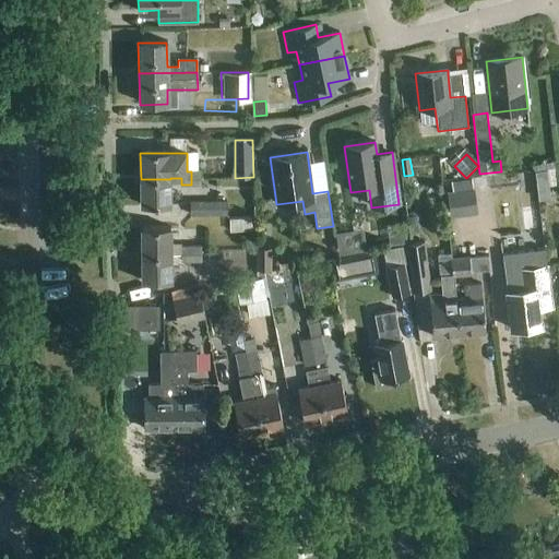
[(558,167),(549,169),(554,198),(558,195),(558,167)]
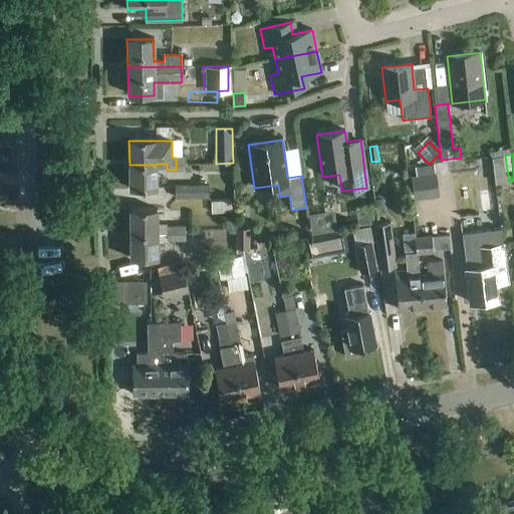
[(176,158),(176,170),(186,170),(186,158),(176,158)]
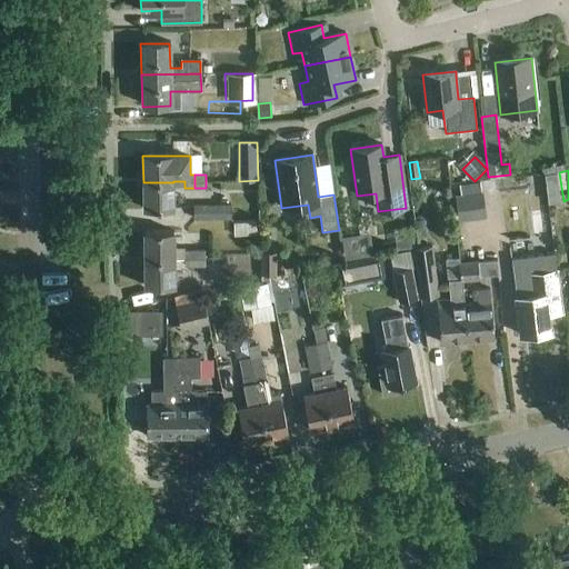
[(173,182),(143,182),(143,210),(173,210),(173,182)]
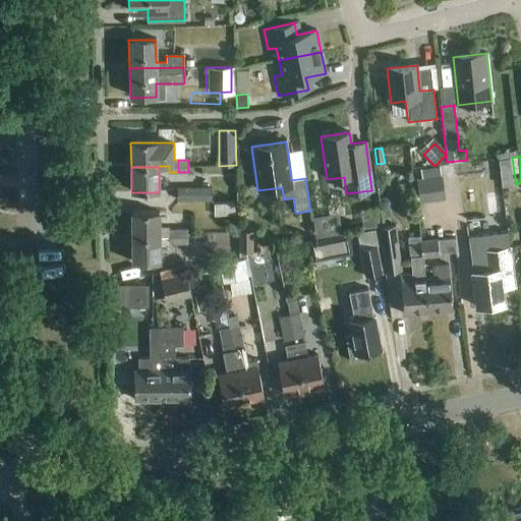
[(421,203),(446,198),(443,175),(417,179),(421,203)]
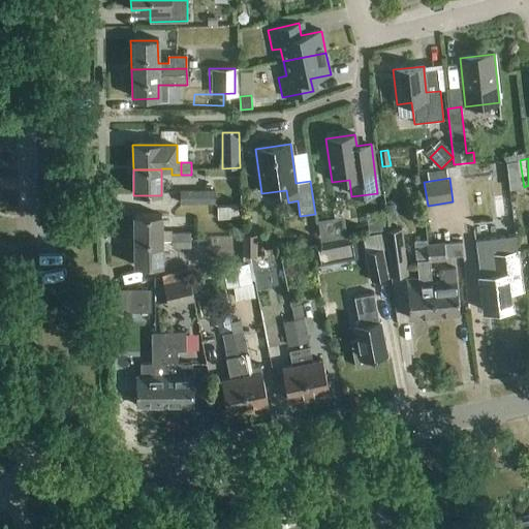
[(182,205),(216,205),(216,191),(182,191),(182,205)]
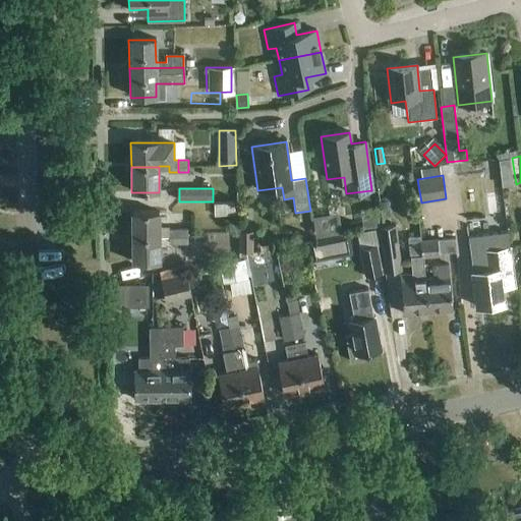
[(514,193),(499,193),(499,213),(514,213),(514,193)]
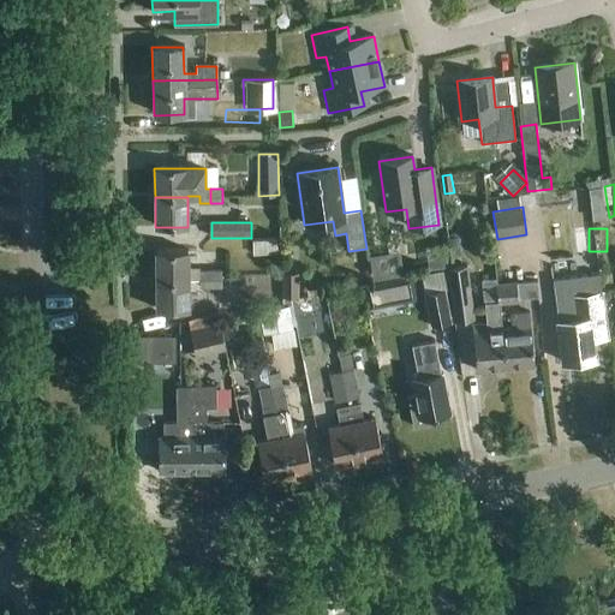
[(155,280),(187,279),(187,250),(155,250),(155,280)]
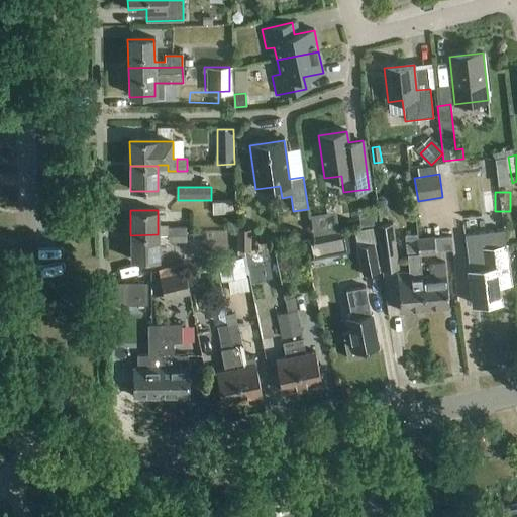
[(364,226),(377,224),(376,212),(363,213),(364,226)]
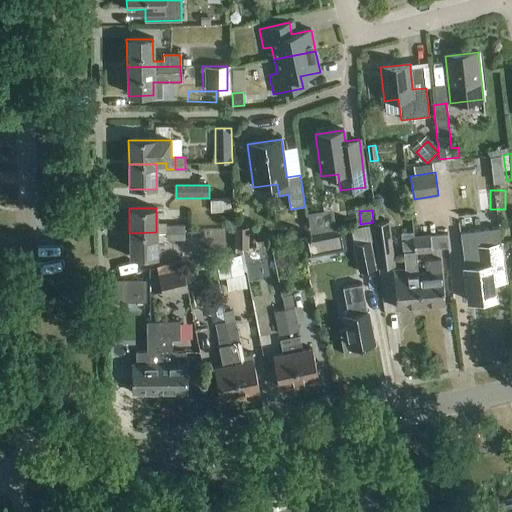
[(321,211),(309,213),(312,233),(324,231),(321,211)]
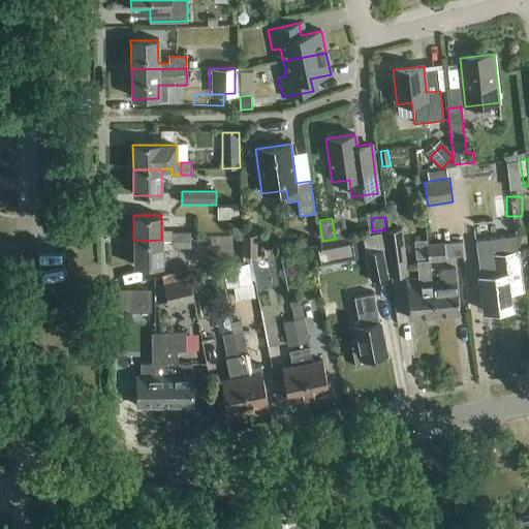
[(392,277),(409,275),(403,228),(385,231),(392,277)]
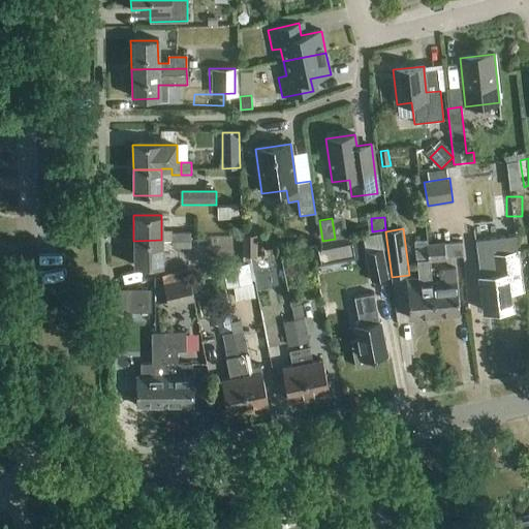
[(257,256),(258,237),(243,236),(242,256),(257,256)]
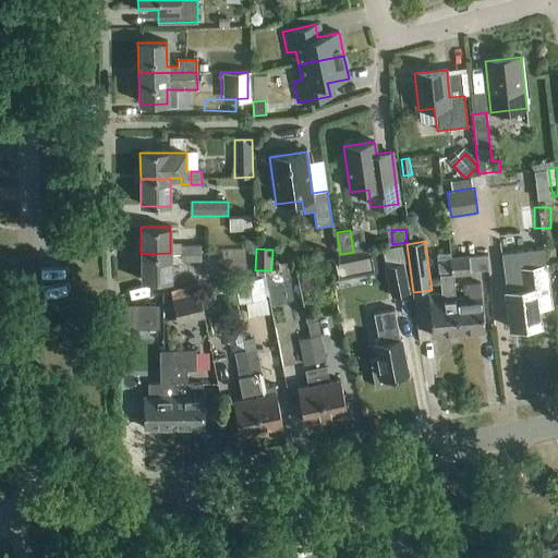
[(170,253),(141,254),(141,281),(170,281),(170,267),(184,267),(184,262),(219,261),(219,253),(203,253),(184,253),(170,253)]
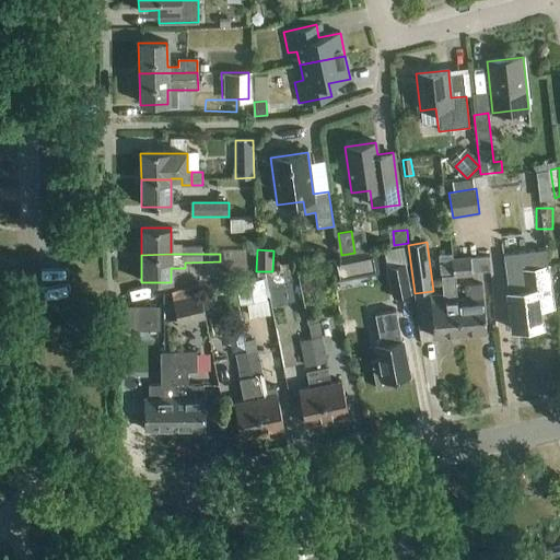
[(457,277),(473,276),(473,269),(490,268),(489,254),(455,257),(457,277)]
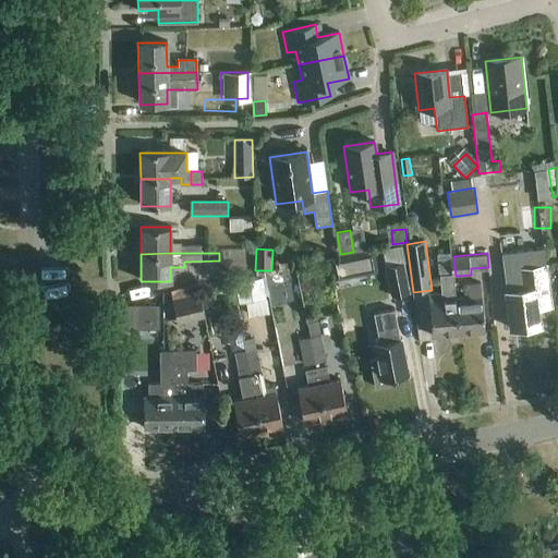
[(391,296),(411,293),(405,264),(386,267),(391,296)]
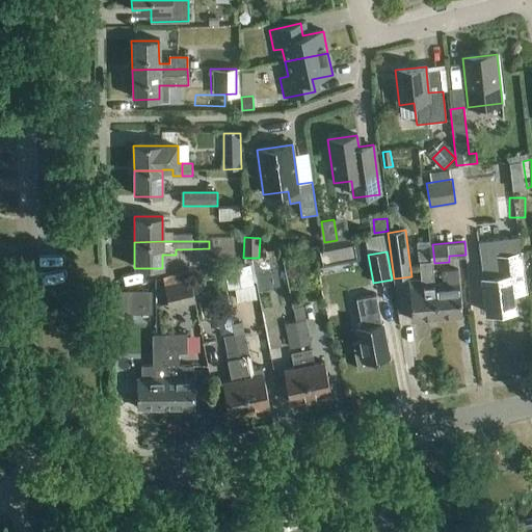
[(487,313),(514,311),(513,294),(524,293),(521,254),(494,256),(496,277),(484,278),(487,313)]
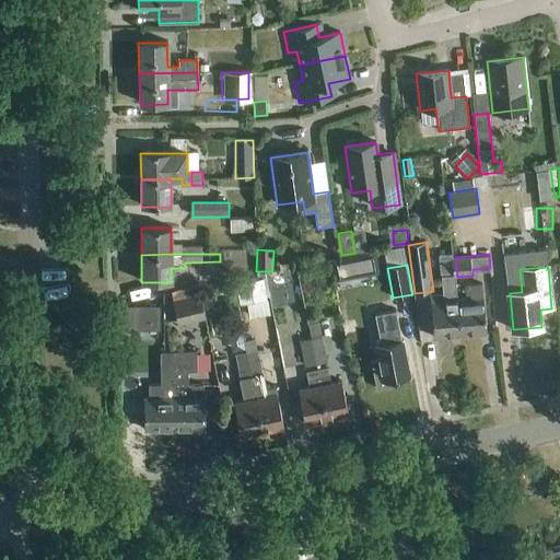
[(461,336),(457,302),(455,276),(441,277),(442,295),(430,296),(434,339),(461,336)]
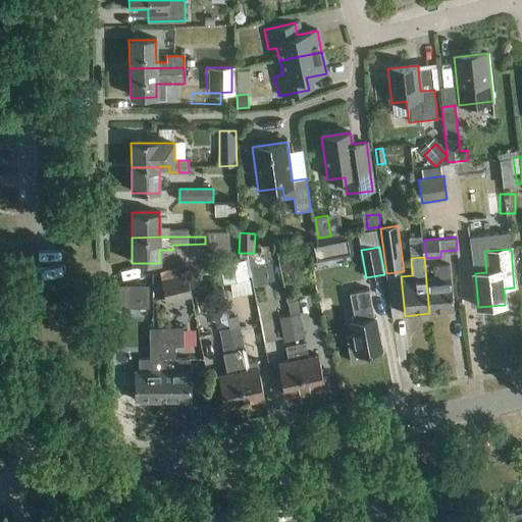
[(223,283),(249,279),(246,260),(220,265),(223,283)]
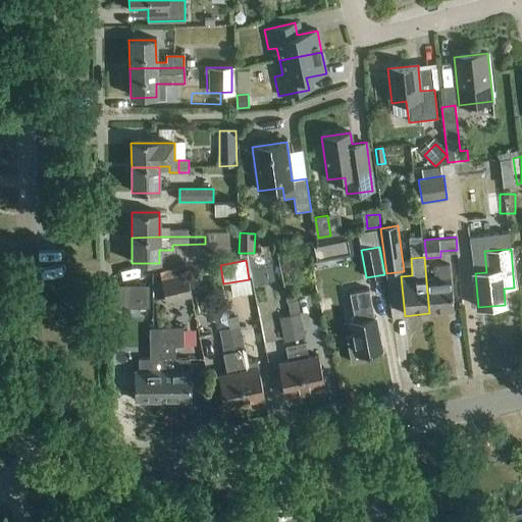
[(426,281),(429,313),(455,311),(450,265),(433,266),(435,280),(426,281)]
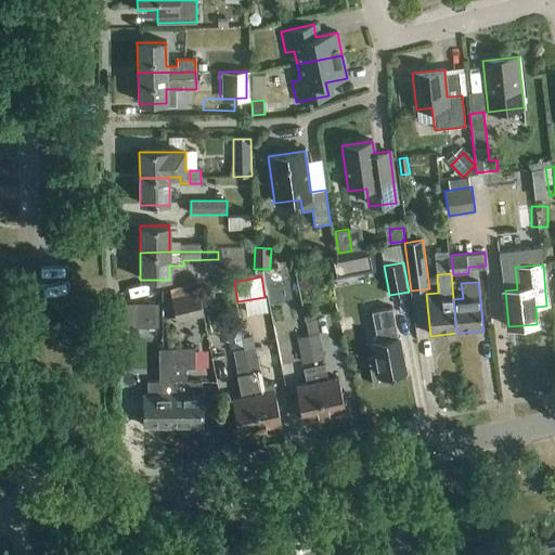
[(362,292),(349,295),(352,307),(365,304),(362,292)]
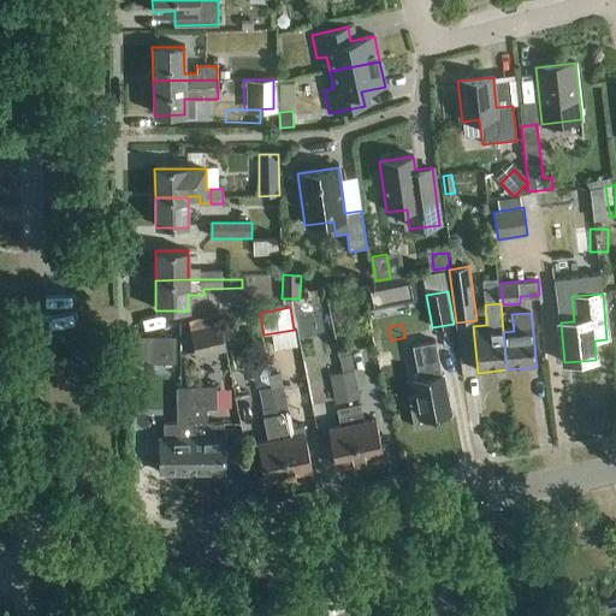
[(220,325),(190,331),(197,357),(226,350),(220,325)]
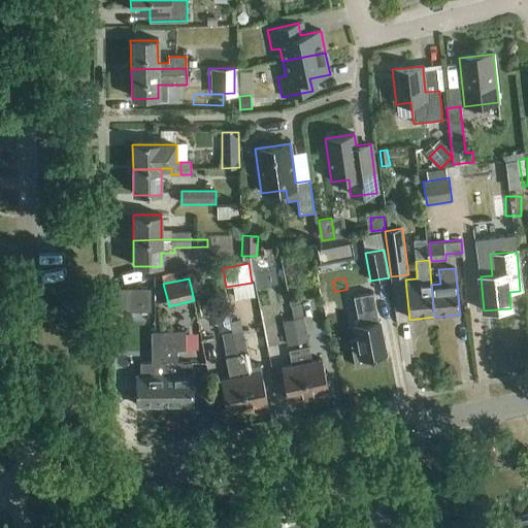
[(116,288),(116,309),(133,309),(133,288),(116,288)]
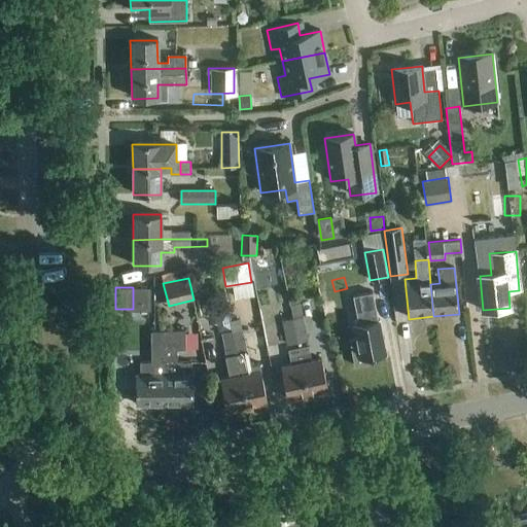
[(379,321),(376,306),(373,292),(359,295),(364,323),(353,325),(360,359),(386,355),(380,321),(379,321)]
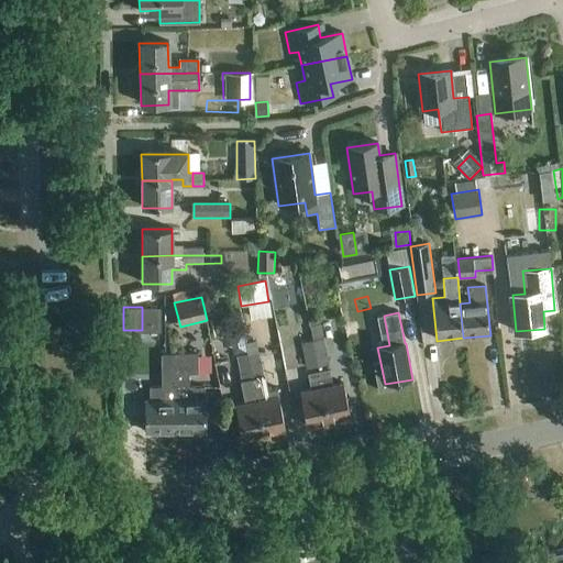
[(313,341),(319,367),(330,365),(326,339),(313,341)]
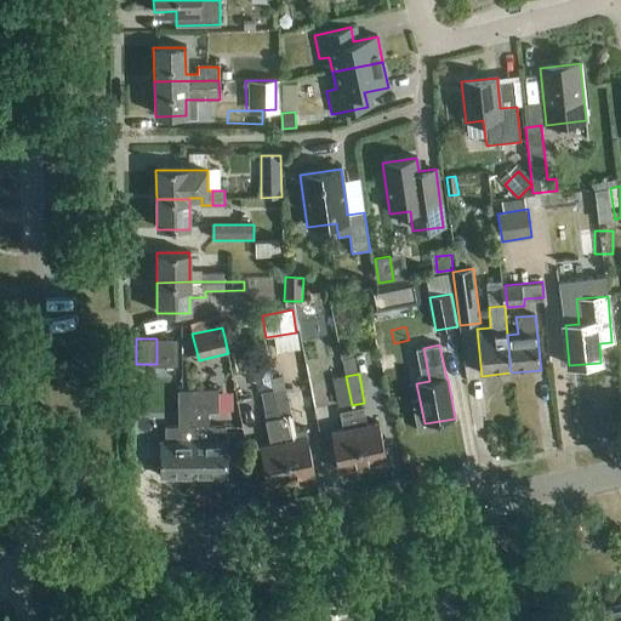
[(339,408),(352,405),(346,376),(334,379),(339,408)]
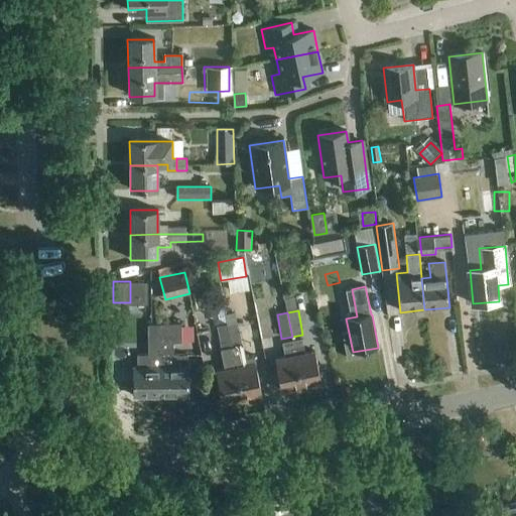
[(183,347),(203,347),(203,323),(183,323),(183,347)]
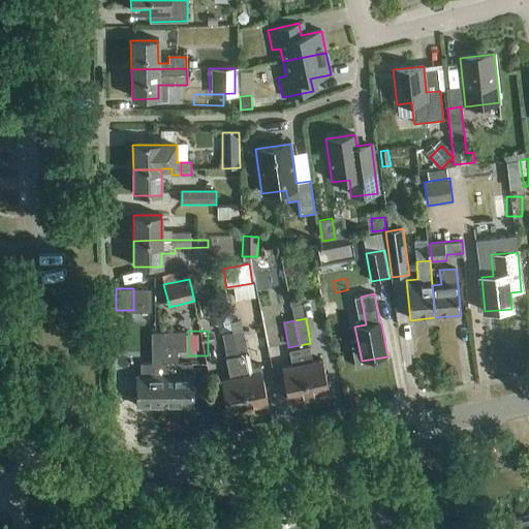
[(234,333),(238,358),(248,355),(244,331),(234,333)]
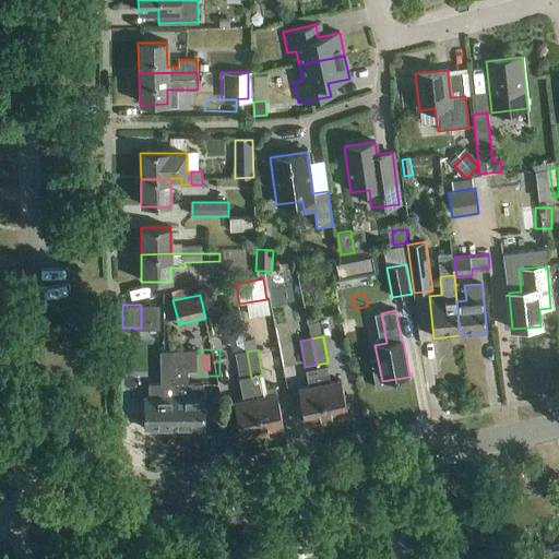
[(240,380),(251,378),(247,352),(235,354),(240,380)]
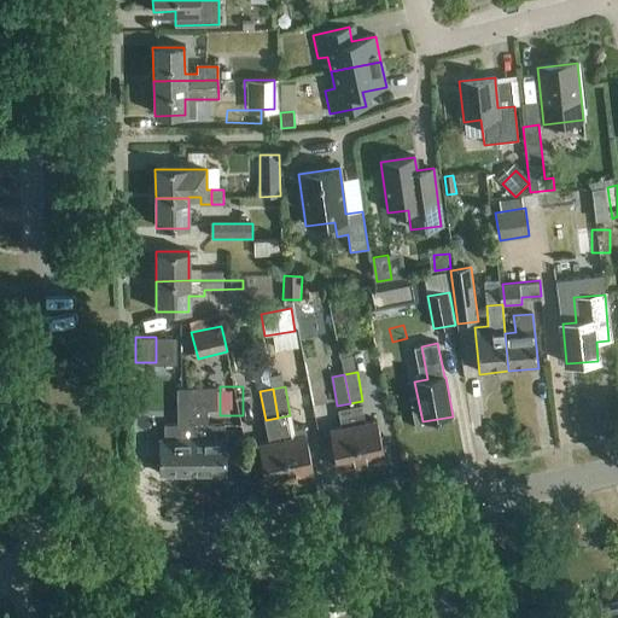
[(159,476),(192,476),(192,390),(178,390),(178,425),(164,425),(164,439),(159,439),(159,476)]
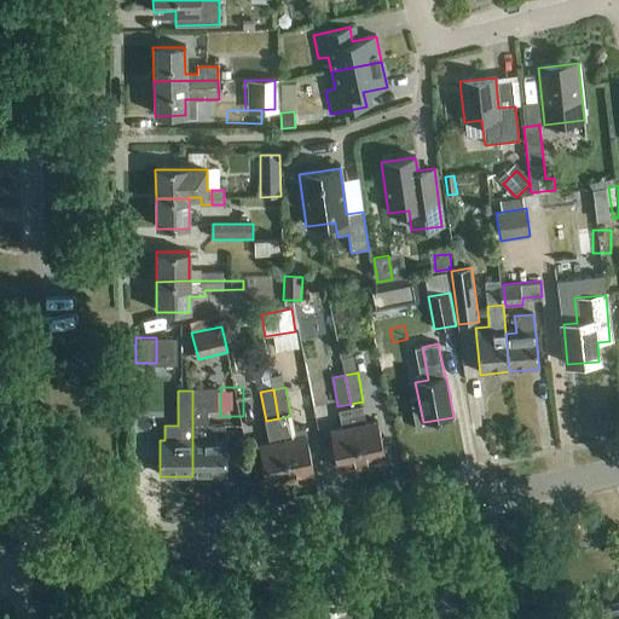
[(192,391),(192,476),(225,476),(225,427),(207,427),(207,411),(218,411),(218,391),(192,391)]
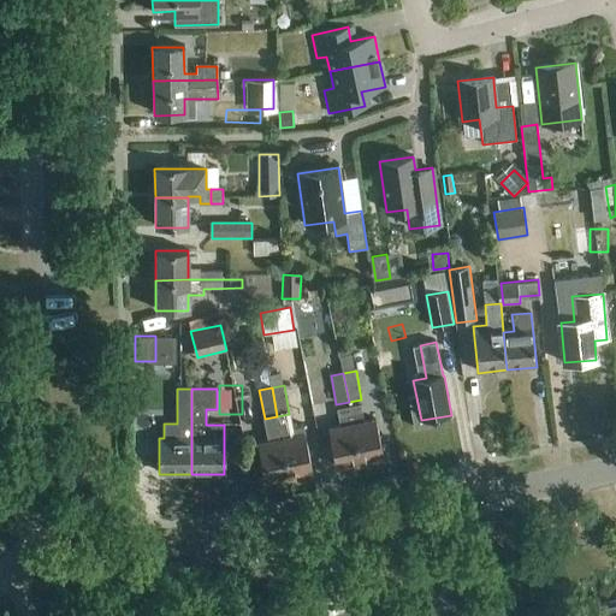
[(350,407),(360,462),(384,458),(377,420),(365,422),(361,404),(350,407)]
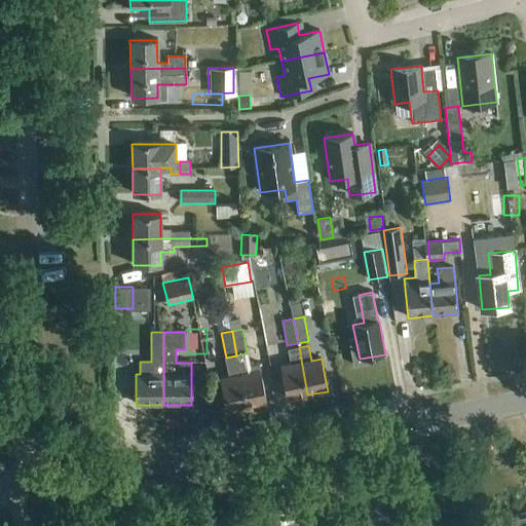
[(287,399),(307,395),(299,347),(289,349),(292,365),(280,367),(287,399)]
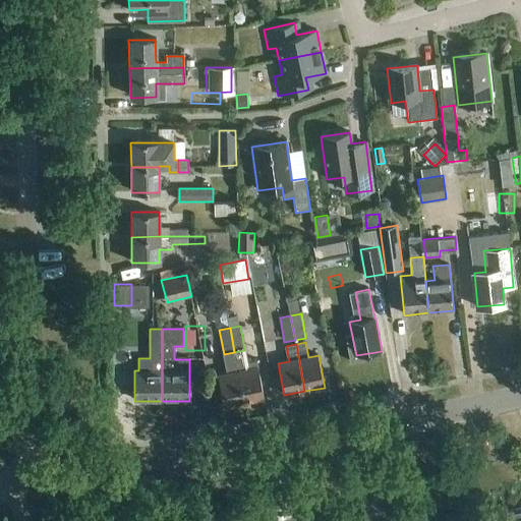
[(236,357),(244,403),(265,399),(257,367),(248,369),(245,355),(236,357)]
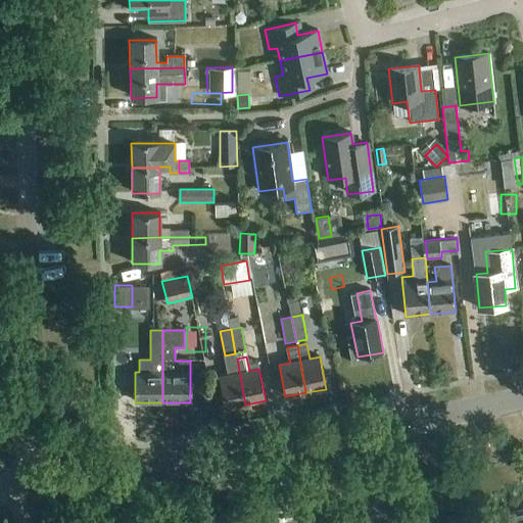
[(226,409),(245,405),(237,359),(227,360),(230,375),(220,377),(226,409)]
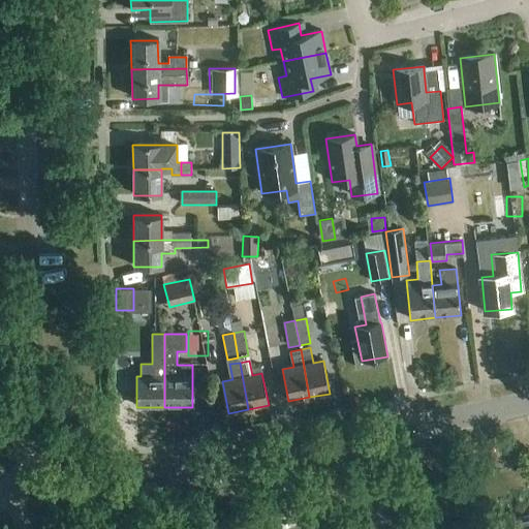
[(528,528),(528,516),(505,522),(506,528),(528,528)]
